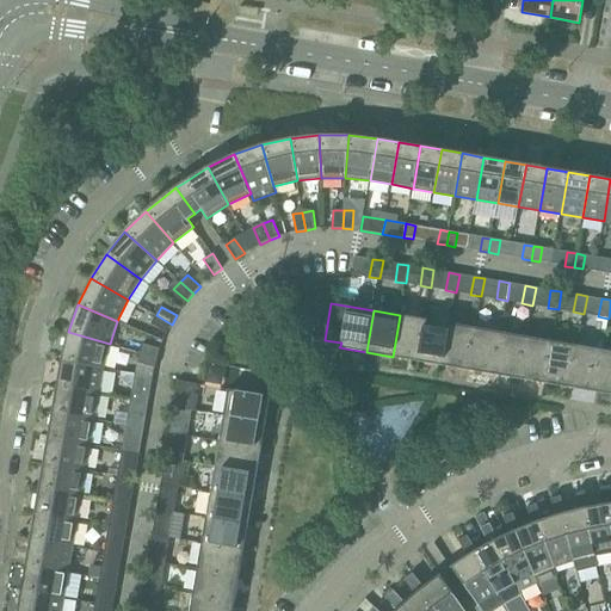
[(172,325),(156,315),(152,323),(167,333),(172,325)]
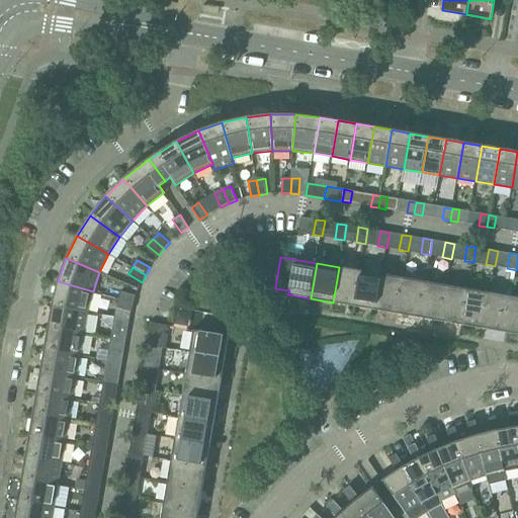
[(333,303),(354,307),(360,270),(339,267),(333,303)]
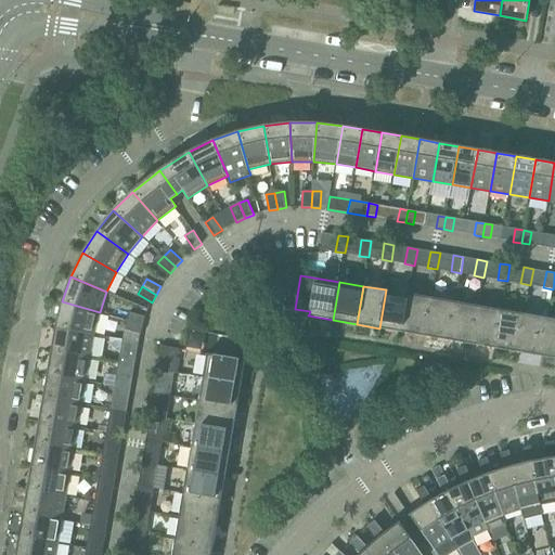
[(379,328),(402,332),(409,294),(386,289),(379,328)]
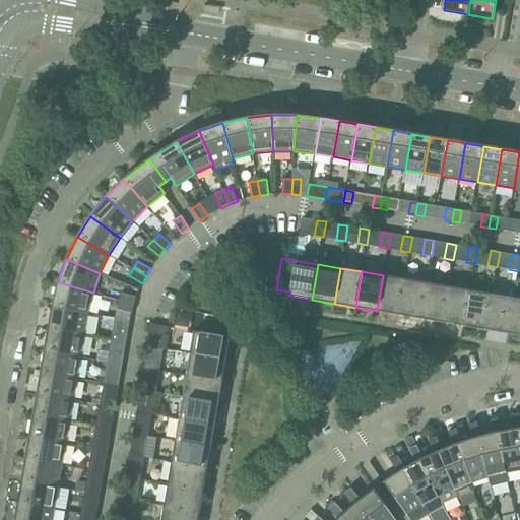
[(377,311),(399,315),(405,279),(383,275),(377,311)]
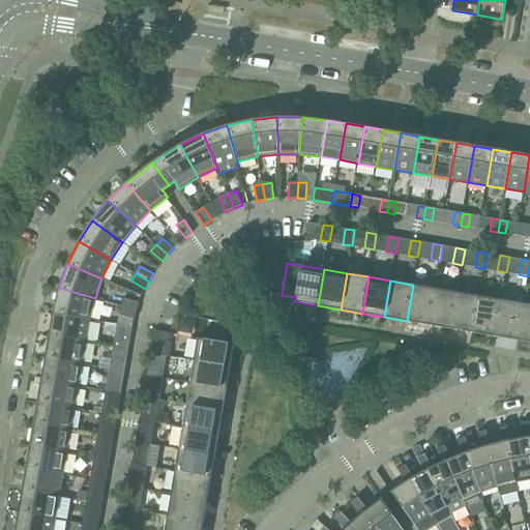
[(407,321),(429,324),(435,288),(413,285),(407,321)]
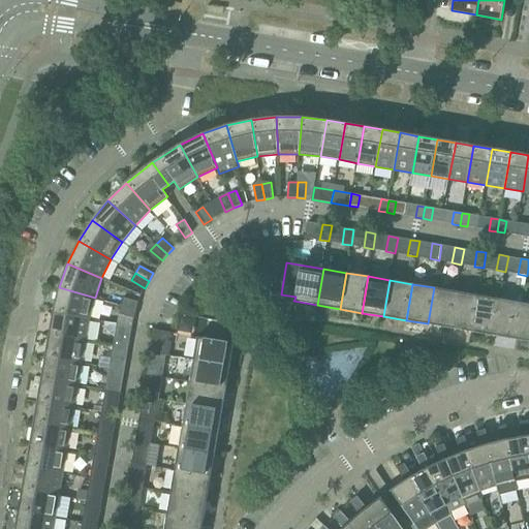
[(59,287),(54,312),(90,318),(95,298),(59,287)]
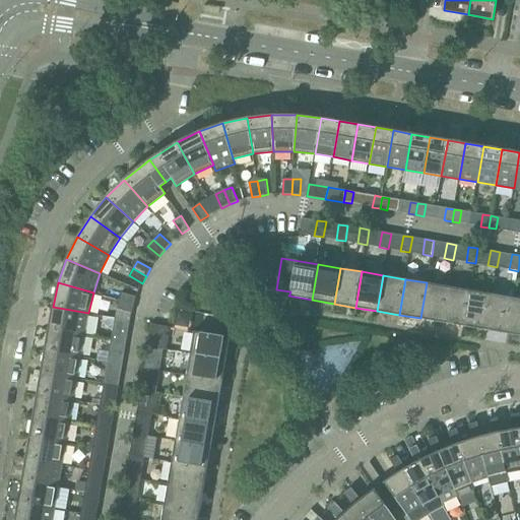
[(420,318),(442,322),(448,286),(427,282),(420,318)]
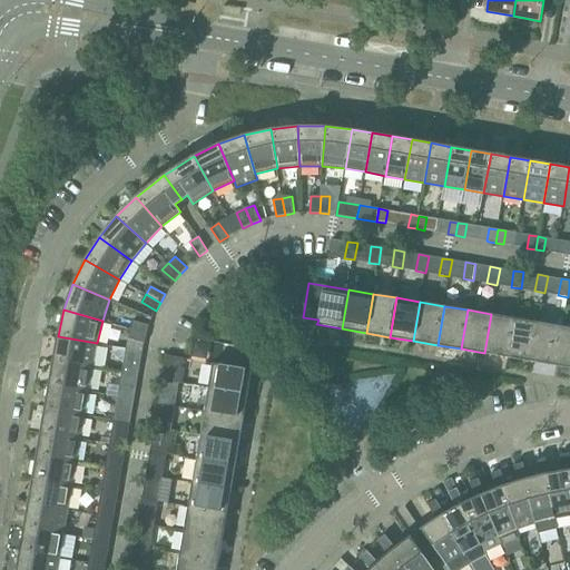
[(484,353),(509,357),(516,318),(491,314),(484,353)]
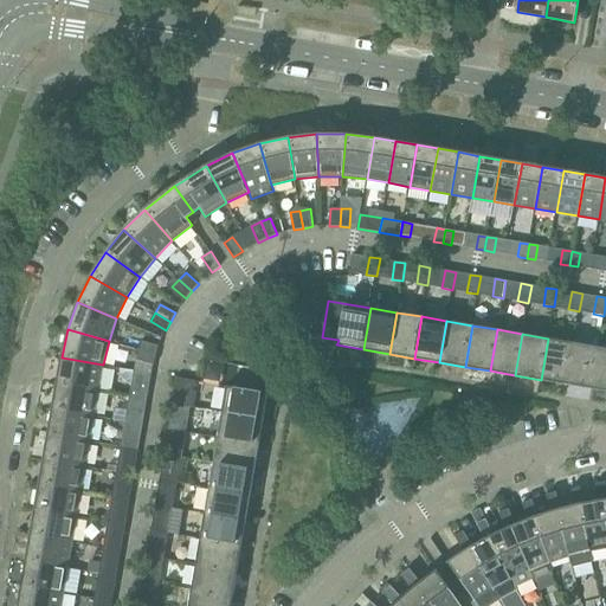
[(541,380),(566,385),(573,343),(548,339),(541,380)]
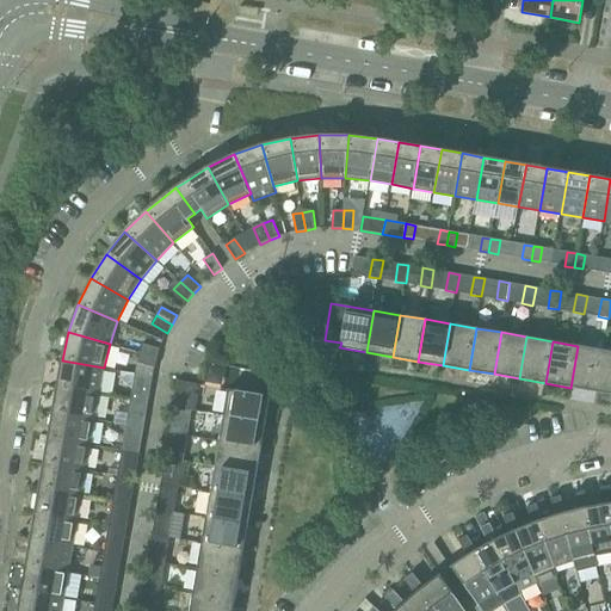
[(143,344),(141,353),(158,358),(161,349),(143,344)]
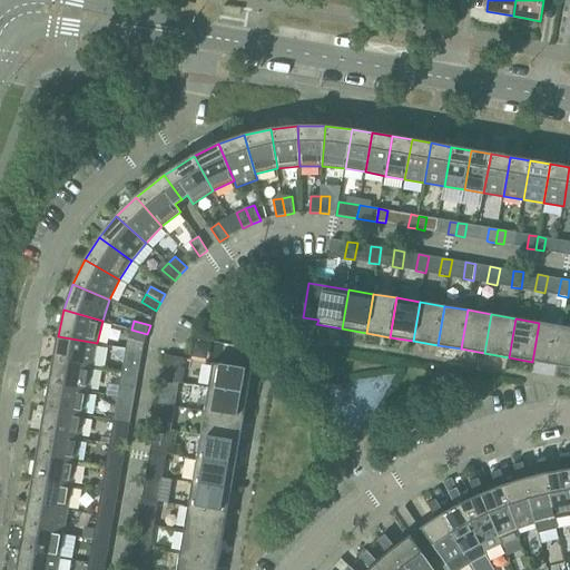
[(532,362),(557,365),(563,326),(539,323),(532,362)]
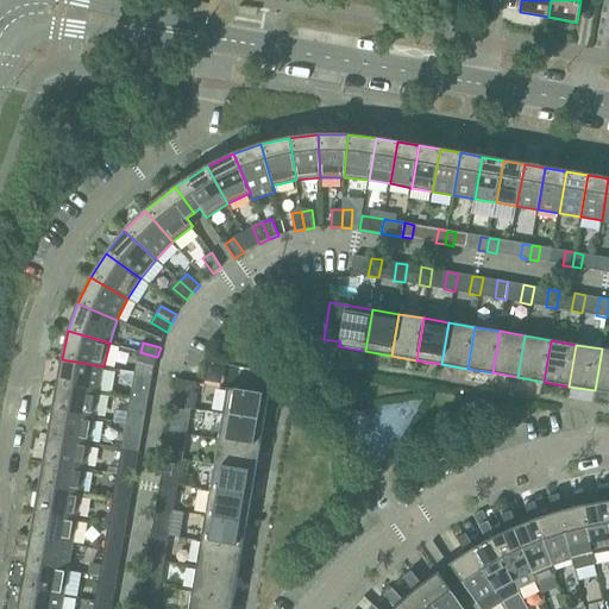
[(595,390),(608,393),(608,350),(602,349),(595,390)]
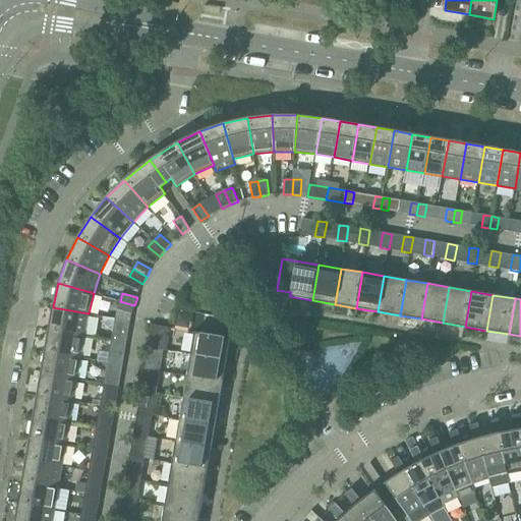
[(134,305),(120,301),(117,309),(132,313),(134,305)]
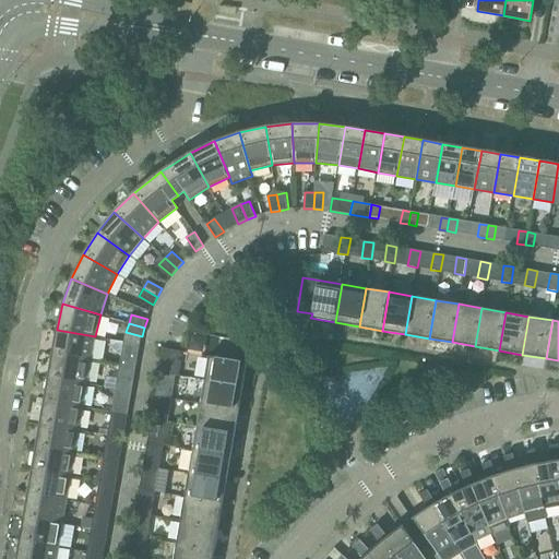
[(57,330),(52,354),(91,360),(95,336),(57,330)]
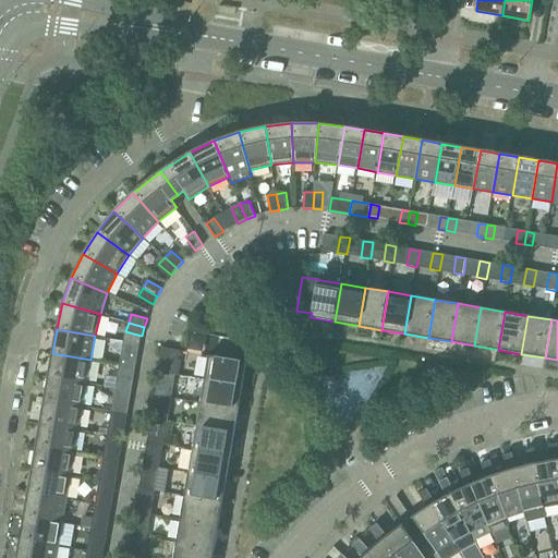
[(111,339),(111,341),(111,342),(112,344),(112,347),(113,348),(114,350),(117,351),(118,352),(120,353),(122,353),(120,365),(136,367),(138,356),(141,343),(124,341),(111,339)]
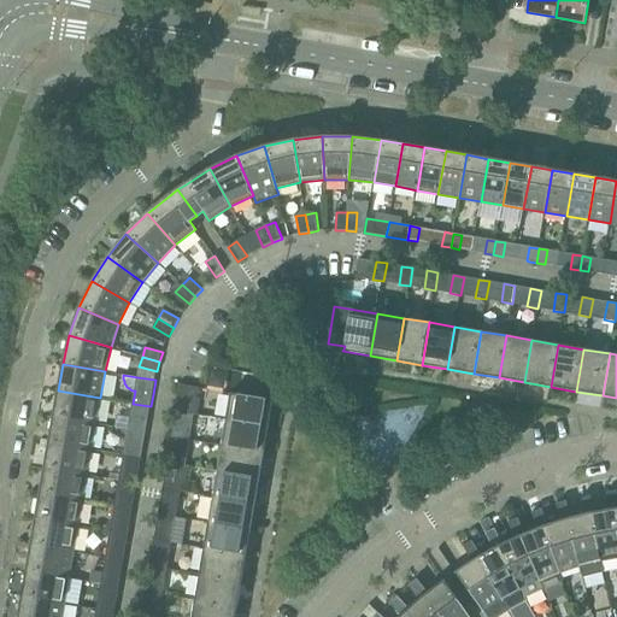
[(181,385),(180,395),(198,399),(199,388),(181,385)]
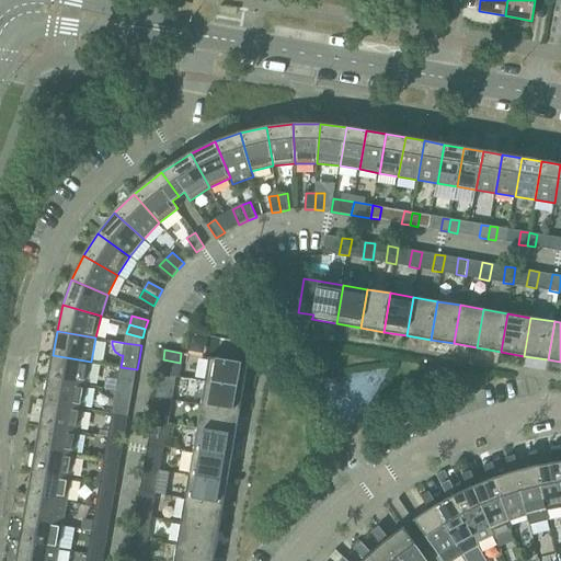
[(53,355),(48,378),(87,385),(91,362),(53,355)]
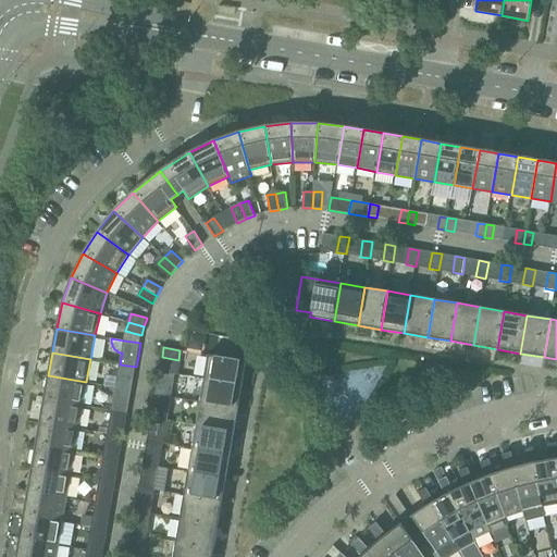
[(209,355),(205,379),(243,386),(247,361),(246,360),(246,361),(209,355)]
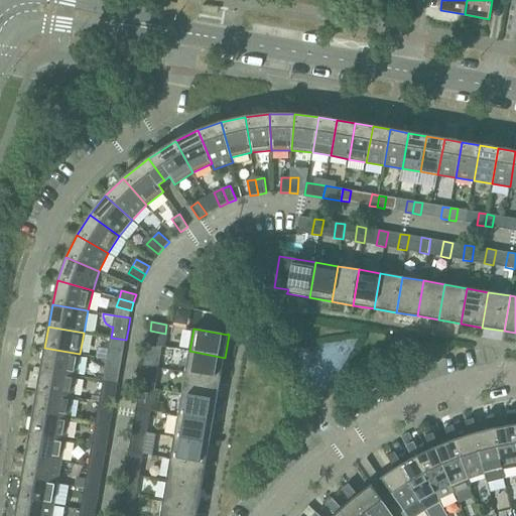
[(147,344),(146,353),(161,356),(162,347),(147,344)]
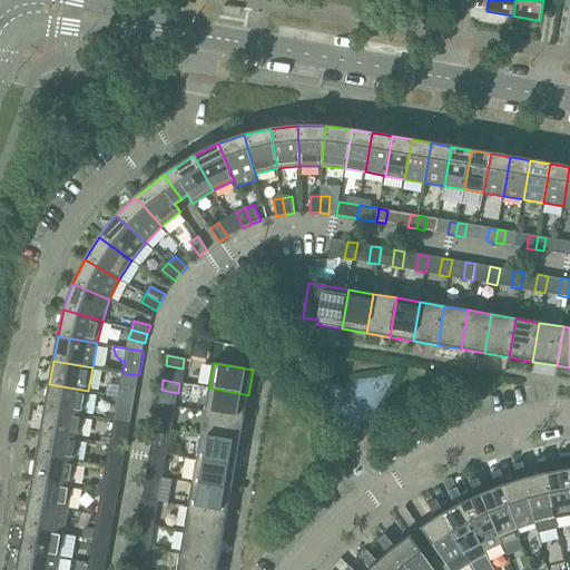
[(49,384),(46,409),(85,415),(88,391),(49,384)]
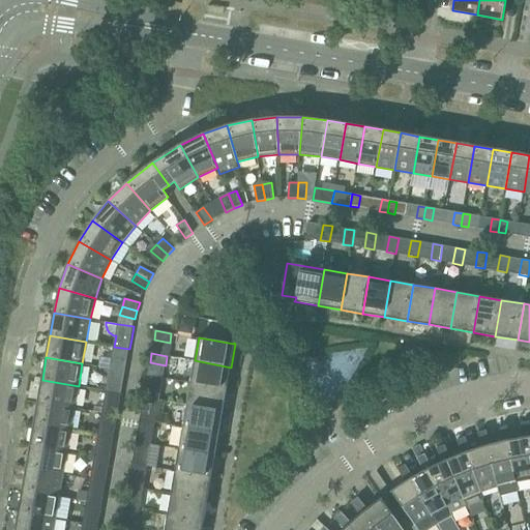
[(100,357),(98,366),(110,369),(125,372),(127,362),(112,359),(100,357)]
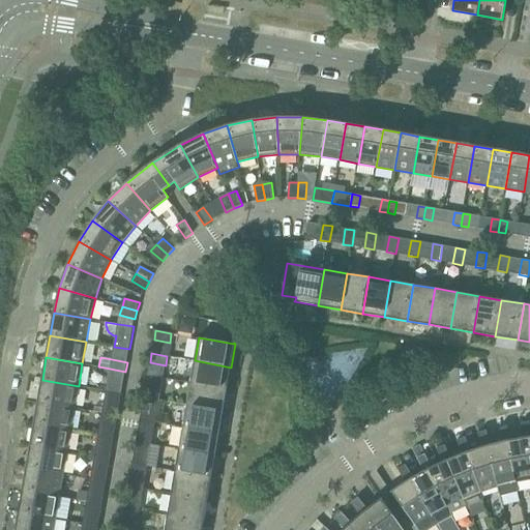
[(195,360),(190,383),(227,389),(231,367),(195,360)]
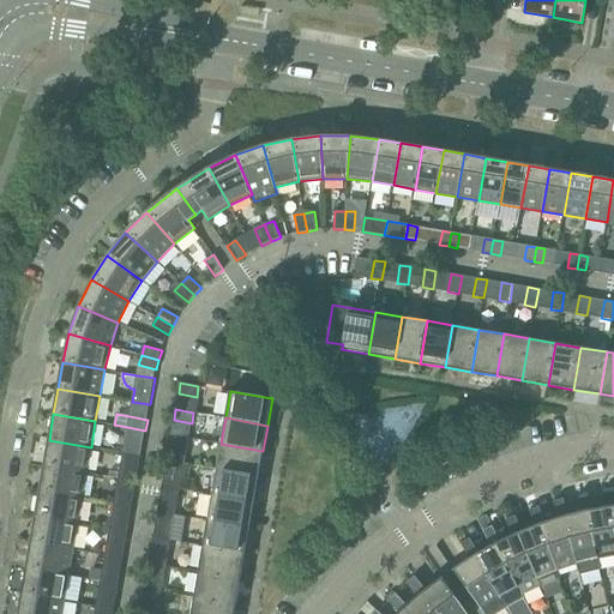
[(145,431),(127,427),(126,438),(144,441),(145,431)]
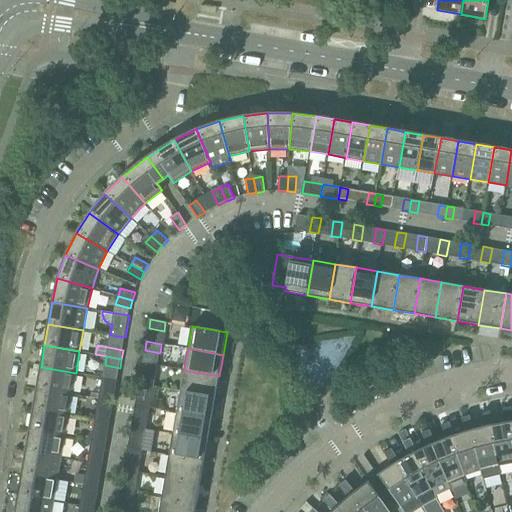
[(141,371),(156,374),(158,365),(143,362),(141,371)]
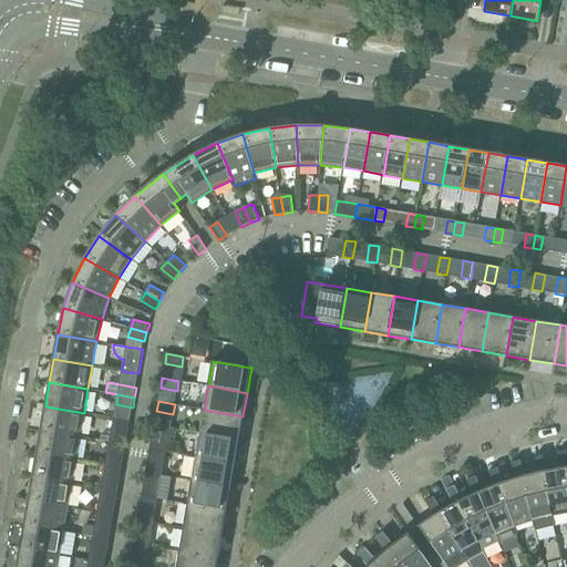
[(45,406),(41,430),(80,436),(84,413),(45,406)]
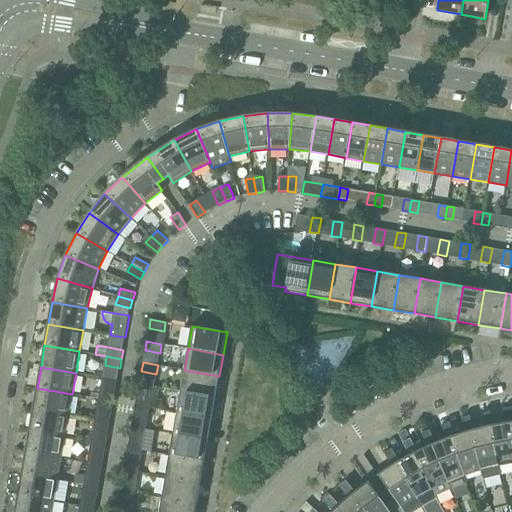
[(184,370),(181,391),(216,397),(219,376),(184,370)]
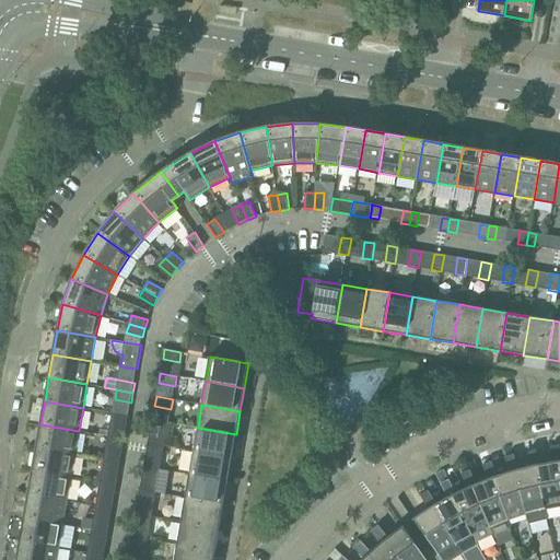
[(152,420),(150,430),(166,432),(168,422),(152,420)]
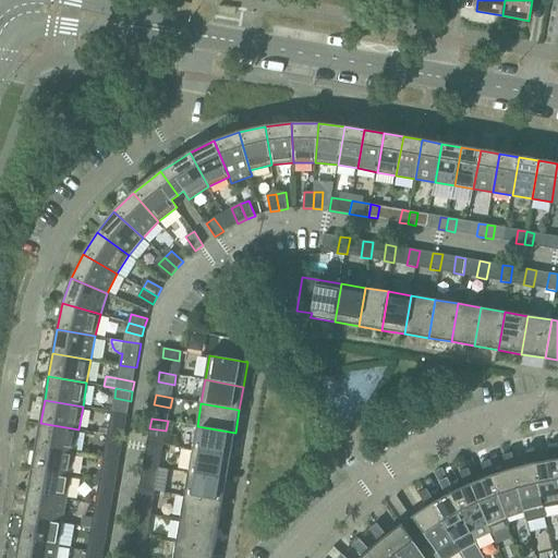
[(40,423),(36,446),(74,452),(79,429),(40,423)]
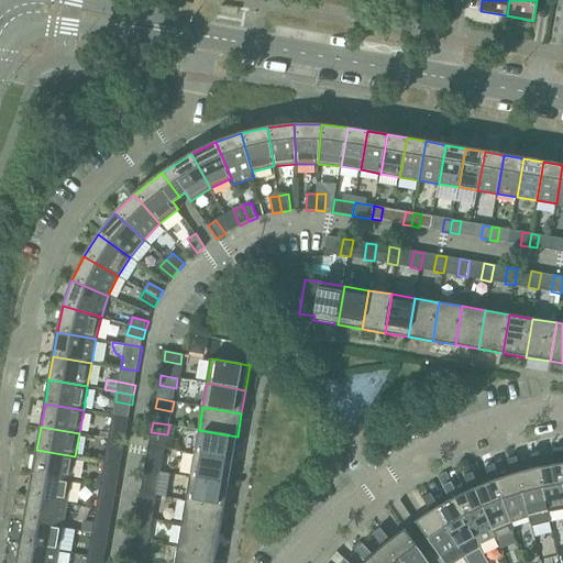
[(110,429),(109,439),(125,441),(127,431),(110,429)]
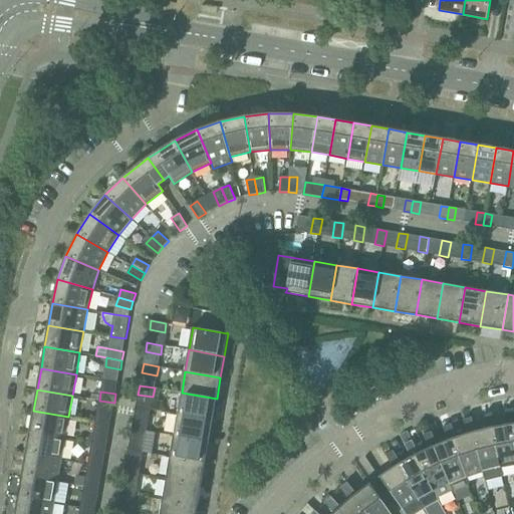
[(182,393),(178,414),(213,420),(217,399),(182,393)]
